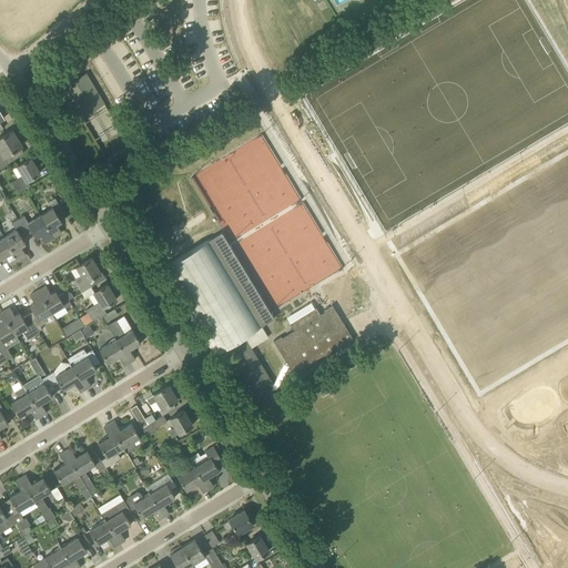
[(112,32),(127,57),(141,48),(125,24),(112,32)]
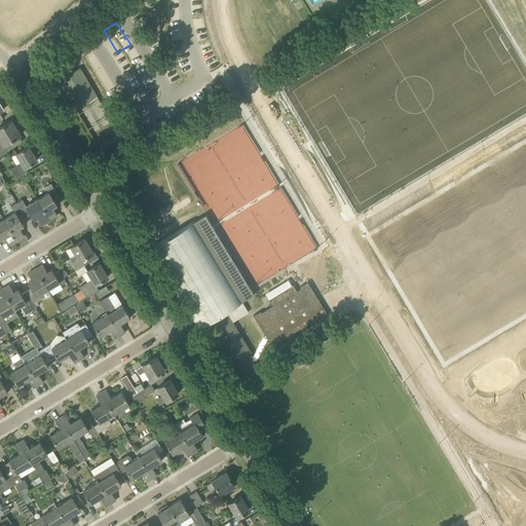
[(141,55),(125,63),(133,78),(148,71),(141,55)]
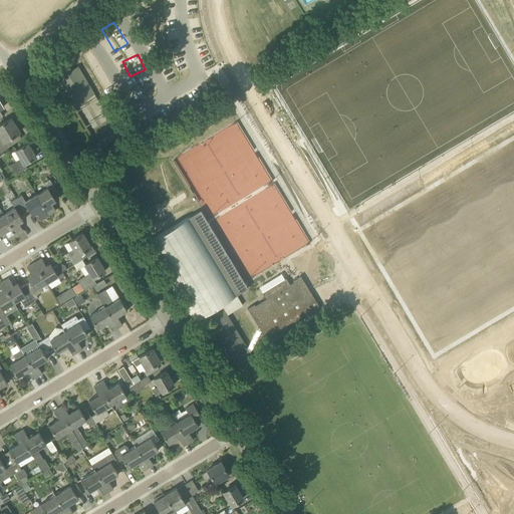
[(69,71),(66,66),(63,68),(66,73),(57,78),(74,105),(94,93),(78,66),(69,71)]
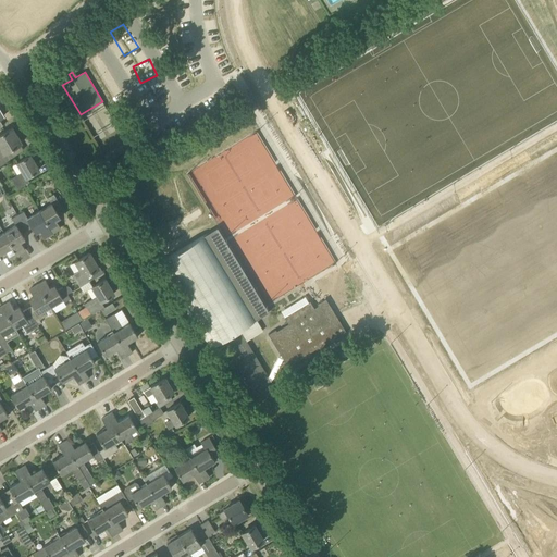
[(107,106),(88,114),(91,122),(97,120),(101,127),(98,128),(101,137),(119,130),(107,106)]
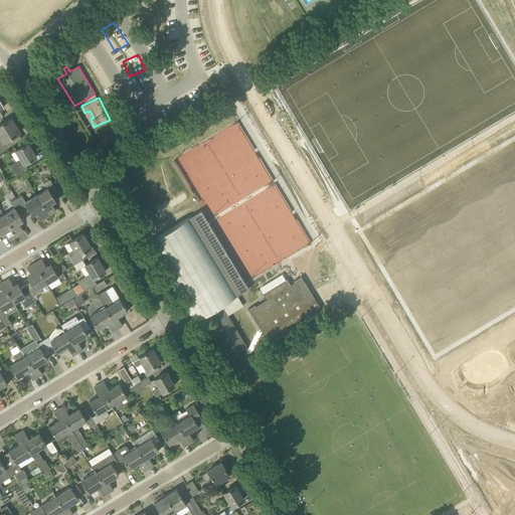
[(0,153),(13,145),(9,139),(20,132),(11,118),(0,124),(0,136),(1,139),(0,139),(0,153)]
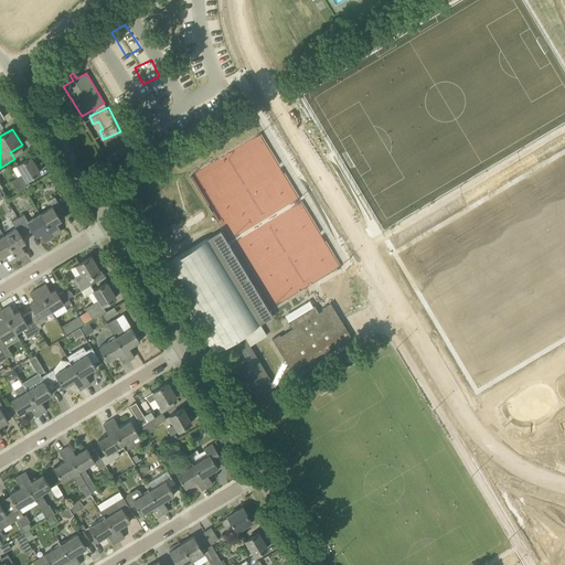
[(18,192),(30,184),(28,181),(40,172),(31,157),(18,164),(23,173),(11,181),(18,192)]
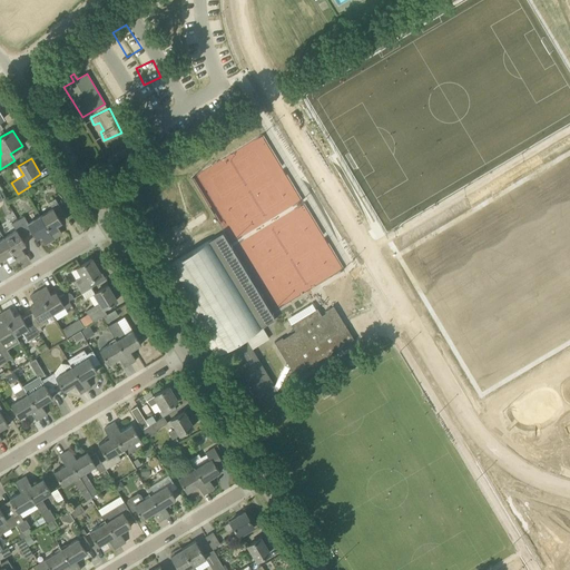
[(53,238),(62,233),(57,225),(62,223),(59,217),(65,214),(57,202),(51,206),(52,208),(40,215),(53,238)]
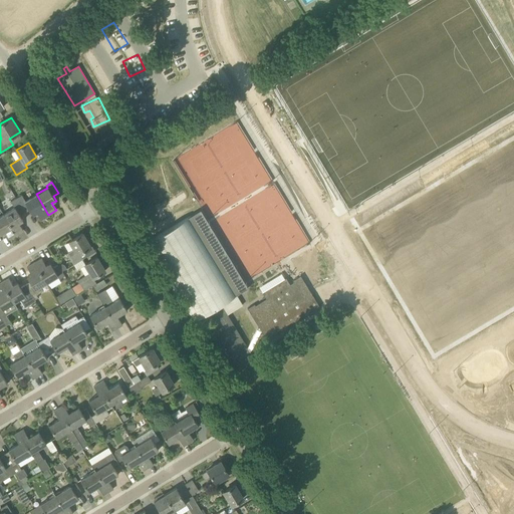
[(48,215),(36,194),(25,201),(22,195),(16,198),(25,212),(30,209),(33,214),(37,212),(41,219),(48,215)]
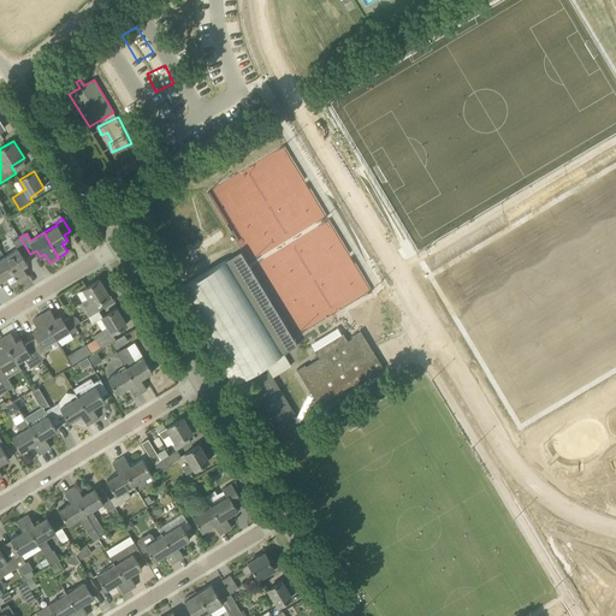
[(30,254),(19,237),(13,241),(18,248),(5,256),(19,282),(28,276),(23,267),(28,264),(24,258),(30,254)]
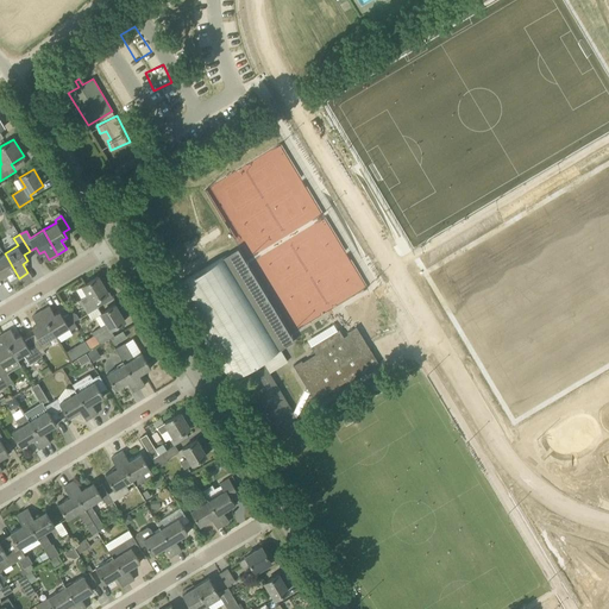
[(0,256),(0,276),(0,277),(5,275),(11,283),(19,278),(5,253),(0,256)]
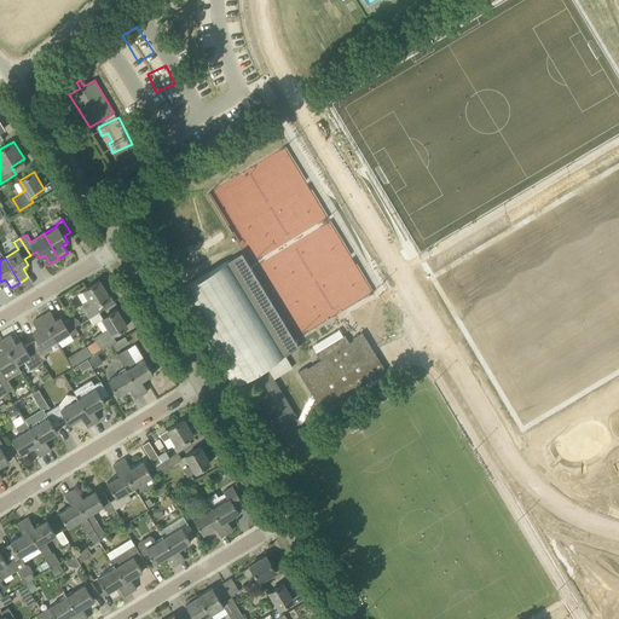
[(273,379),(291,368),(284,354),(288,353),(231,259),(174,293),(232,387),(258,371),(266,387),(276,381),(273,379)]
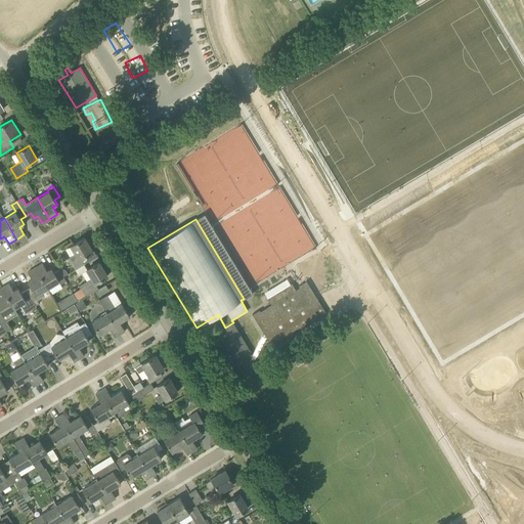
[(76,270),(84,265),(85,264),(81,258),(92,252),(84,237),(71,246),(76,254),(69,258),(76,270)]
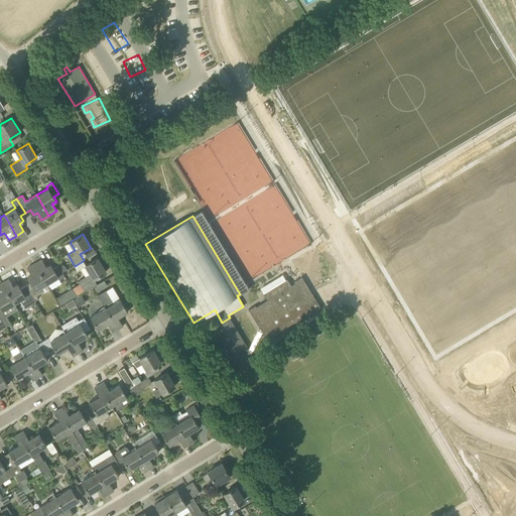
[(281,247),(274,252),(281,266),(289,261),(281,247)]
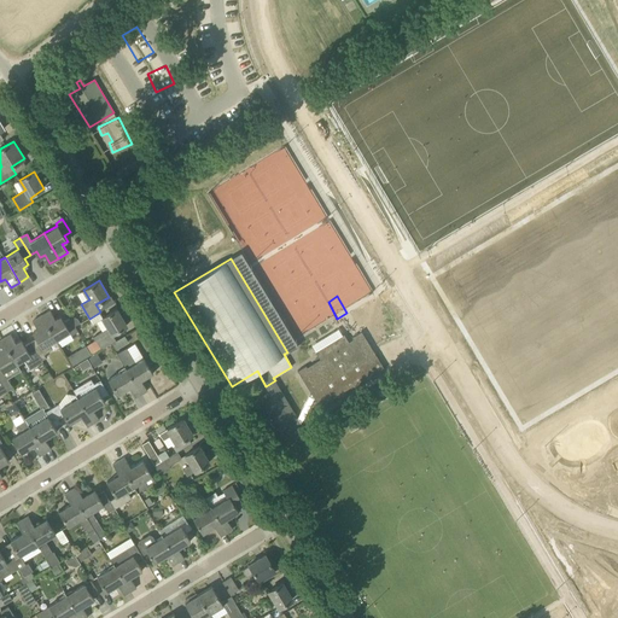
[(127,326),(117,309),(103,318),(99,313),(89,319),(92,324),(101,318),(109,328),(93,337),(94,340),(86,345),(92,355),(112,342),(109,336),(112,333),(112,334),(127,326)]
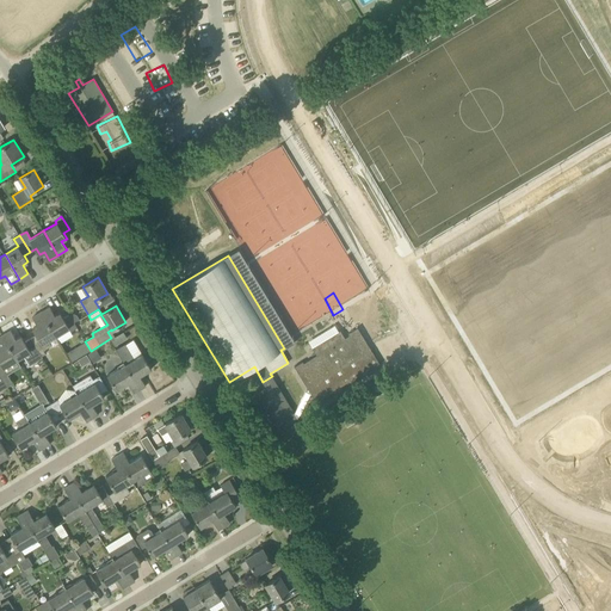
[(60,313),(55,315),(49,307),(41,313),(55,337),(68,328),(69,332),(76,327),(74,322),(69,314),(63,319),(60,313)]
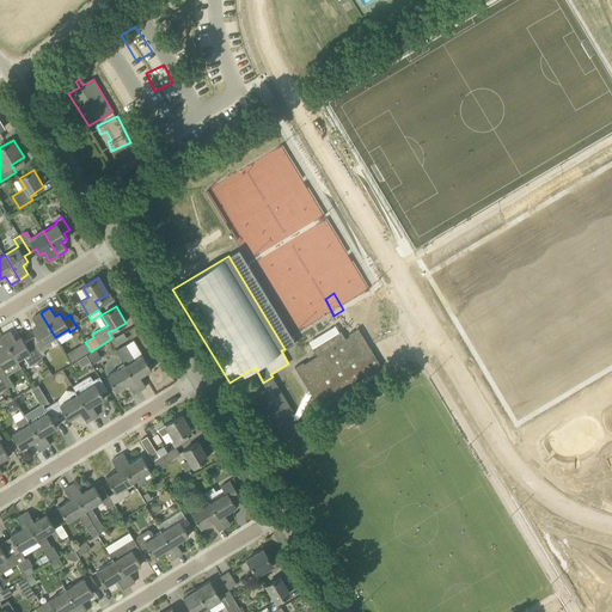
[(46,354),(43,352),(51,347),(48,341),(55,337),(41,313),(32,318),(37,326),(32,329),(36,335),(30,338),(37,352),(40,355),(40,354),(42,356),(46,354)]
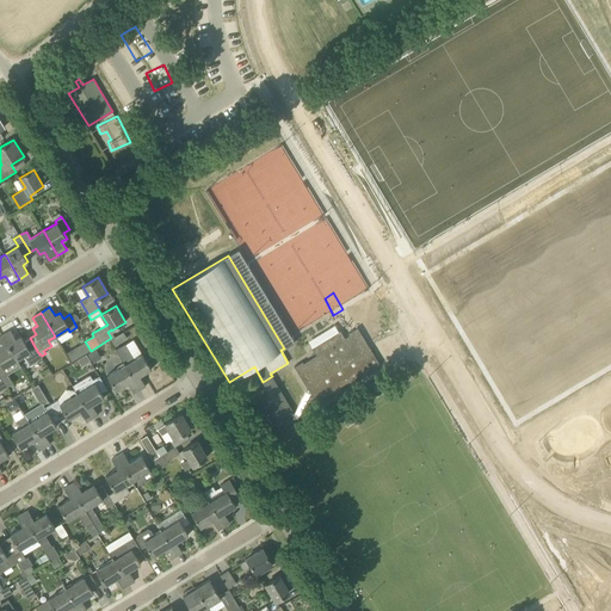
[(73,313),(69,314),(74,322),(79,319),(76,314),(73,313)]
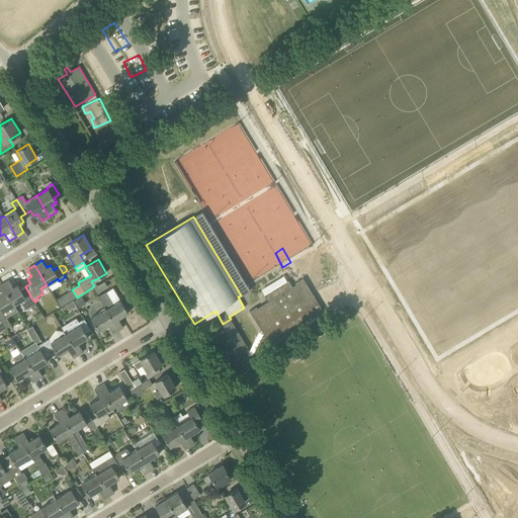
[(321,308),(304,277),(295,282),(296,284),(292,286),(288,280),(265,294),(269,300),(257,308),(256,307),(250,311),(267,340),(321,308)]
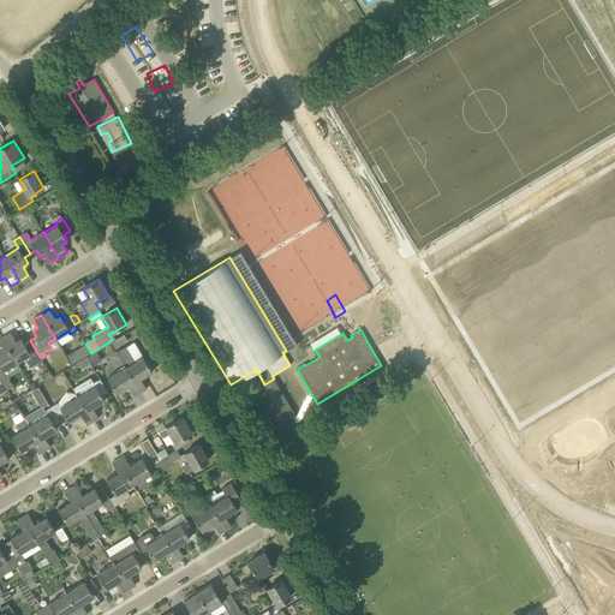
[(16,341),(11,333),(1,338),(17,362),(29,354),(31,357),(37,353),(30,340),(24,344),(21,338),(16,341)]
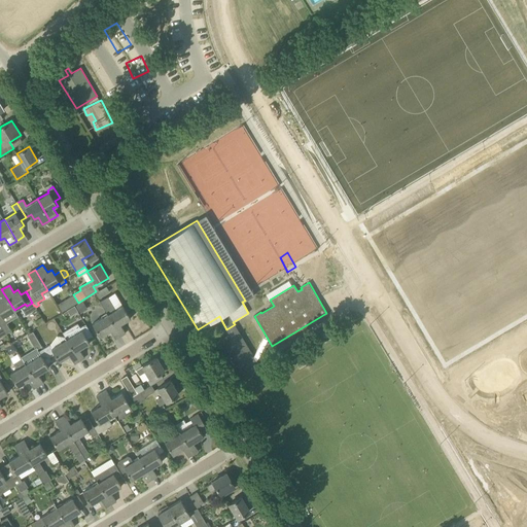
[(0,324),(5,334),(10,330),(3,317),(14,310),(1,289),(0,290),(0,324)]
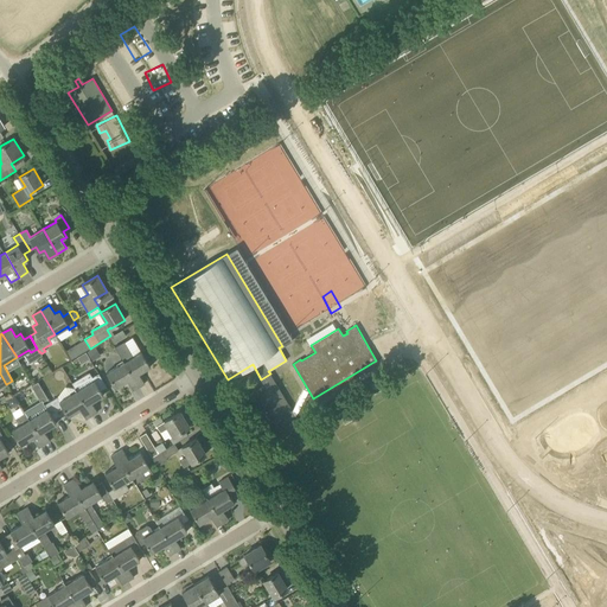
[(113,345),(120,342),(115,334),(109,338),(113,345)]
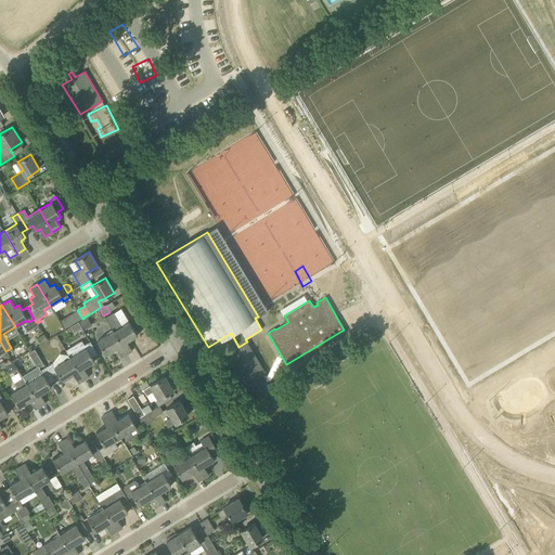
[(77,310),(68,315),(68,317),(73,323),(81,318),(77,310)]
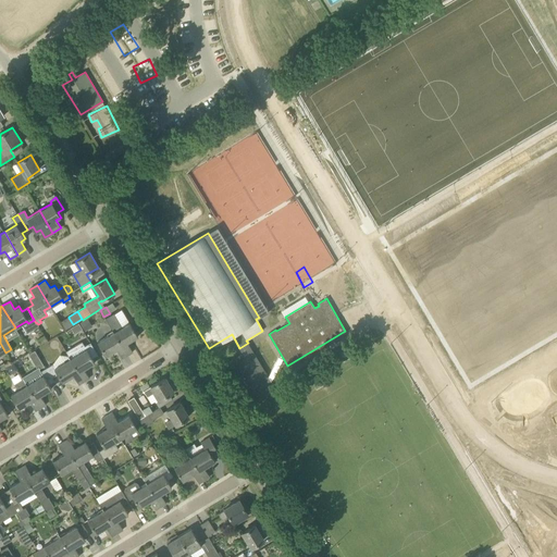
[(130,322),(122,327),(114,313),(106,318),(113,333),(127,355),(133,351),(127,343),(138,336),(130,322)]
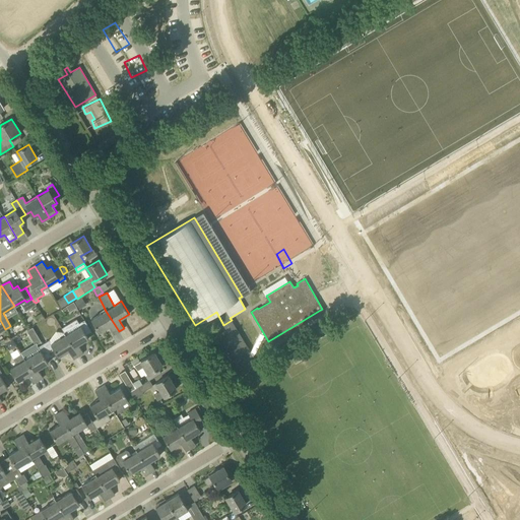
[(82,297),(75,301),(79,309),(86,305),(82,297)]
